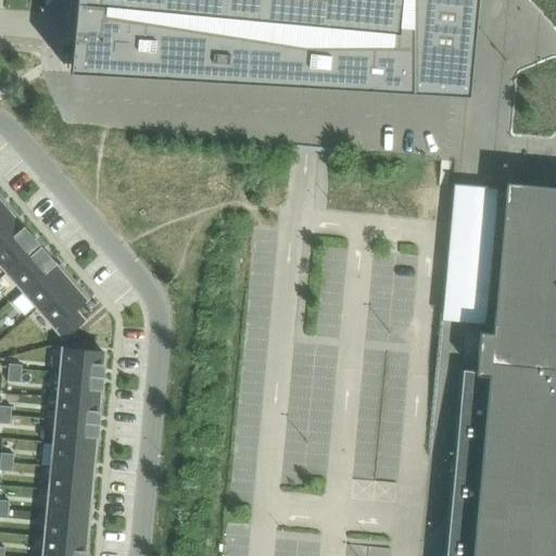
[(65,124),(65,125),(67,126),(291,147),(301,148),(318,149),(331,150),(422,159),(441,161),(445,161),(450,161),(460,162),(492,165),(493,165),(501,166),(500,181),(498,186),(495,217),(493,242),(485,323),(484,332),(480,331),(466,330),(463,369),(455,447),(455,450),(456,450),(456,451),(452,502),(445,555),(555,555),(555,0),(76,0),(71,65),(70,73),(65,124)]
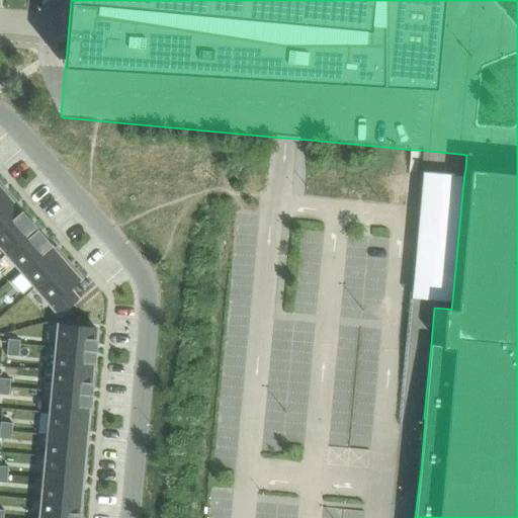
[(7,196),(0,201),(0,230),(21,212),(13,203),(16,201),(9,193),(6,195),(7,196)]
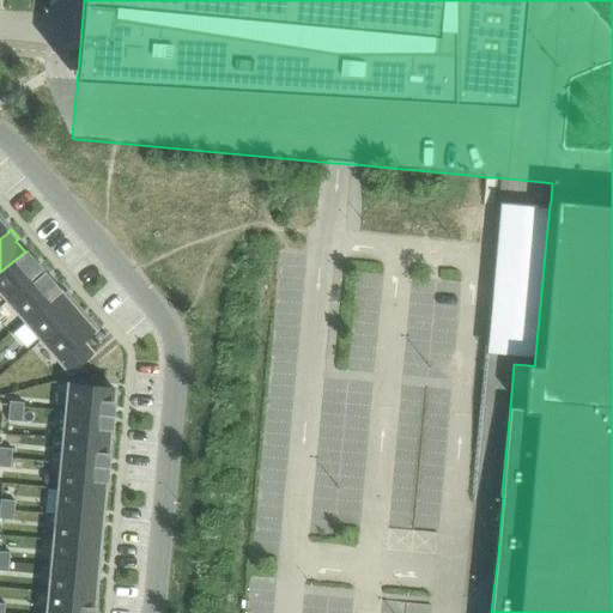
[(25,252),(0,272),(0,291),(7,301),(42,271),(25,252)]
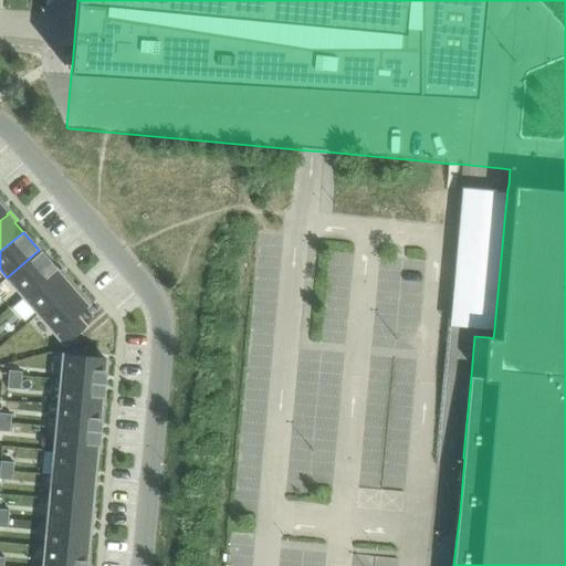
[(39,250),(7,278),(23,295),(54,269),(39,250)]
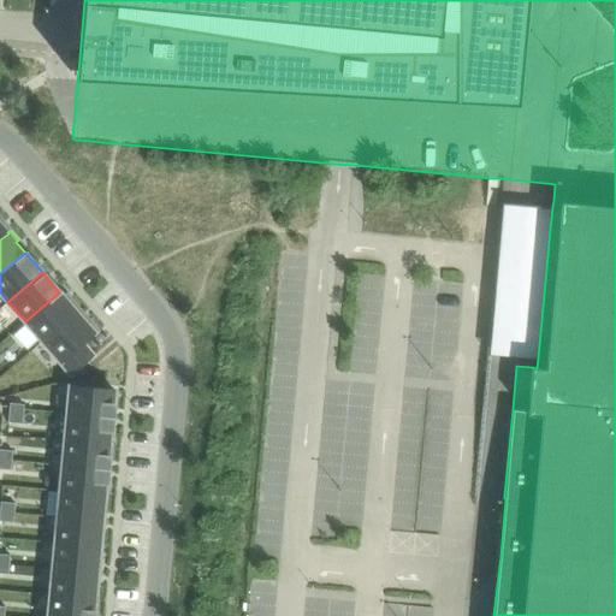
[(59,292),(25,321),(42,342),(76,312),(77,313),(81,309),(71,300),(69,302),(59,292)]
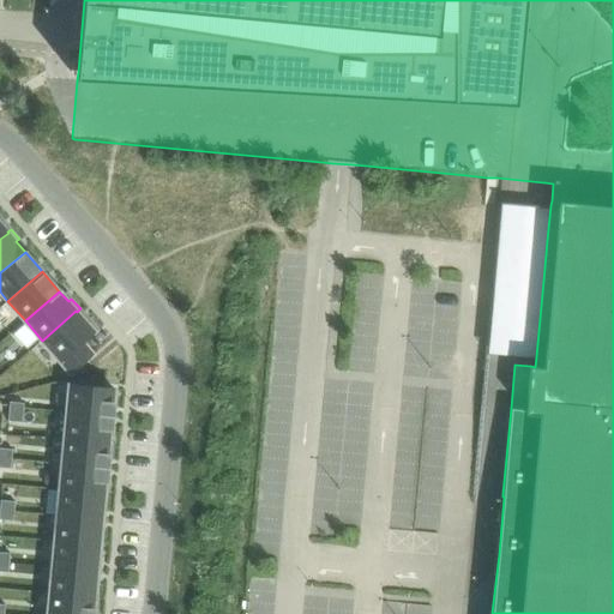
[(76,311),(42,341),(71,373),(92,354),(82,342),(92,333),(92,332),(97,329),(89,319),(85,321),(77,312),(76,311)]
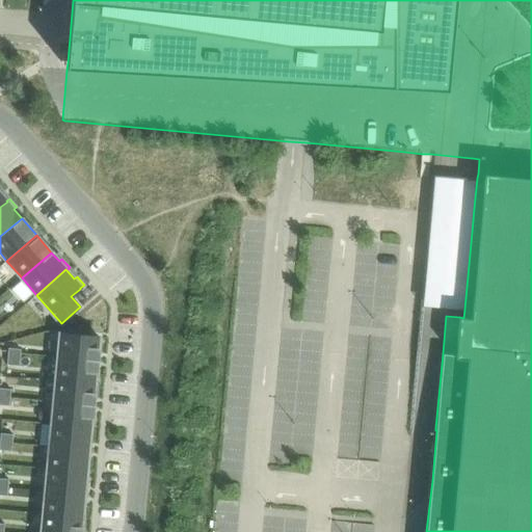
[(60,334),(57,356),(97,361),(99,338),(60,334)]
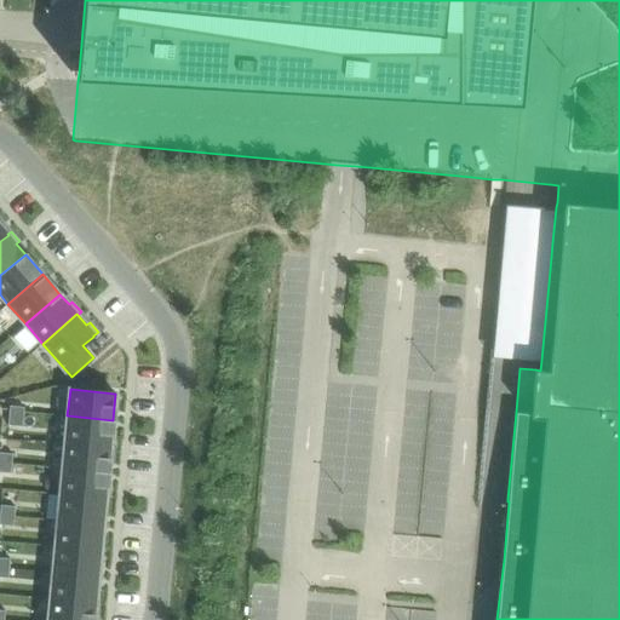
[(10,406),(9,415),(23,417),(24,407),(10,406)]
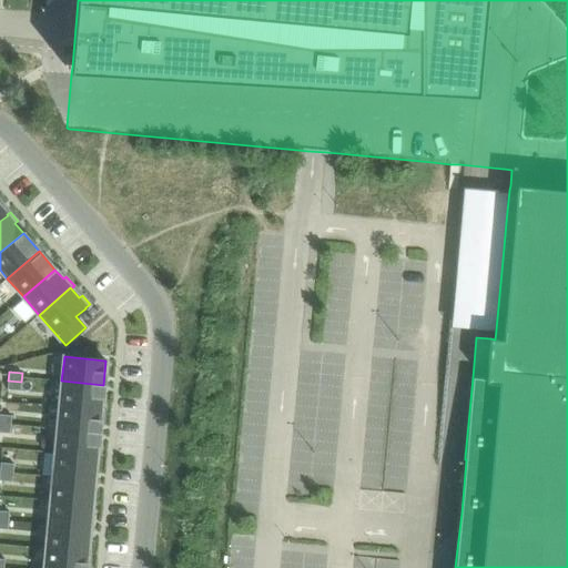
[(8,381),(7,389),(20,391),(21,382),(8,381)]
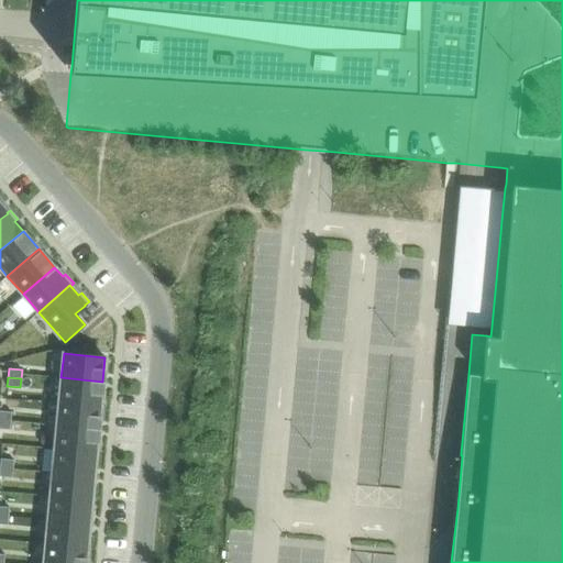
[(61,377),(58,401),(100,405),(102,382),(61,377)]
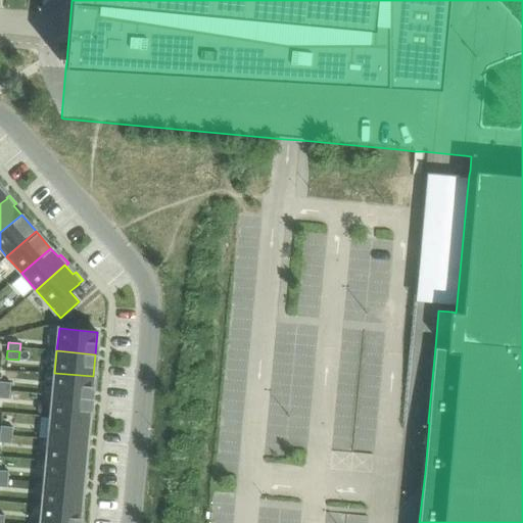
[(54,373),(52,394),(91,398),(93,376),(54,373)]
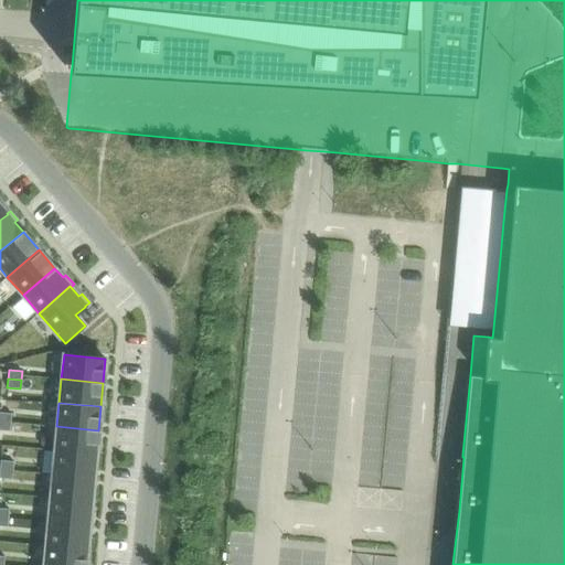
[(0,412),(0,420),(11,423),(11,414),(0,412)]
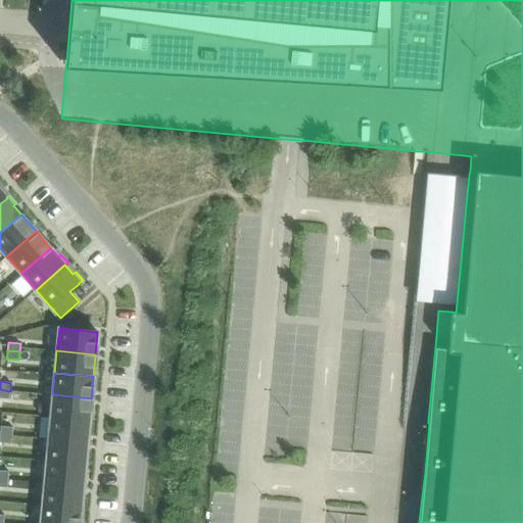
[(0,389),(0,397),(9,399),(10,391),(0,389)]
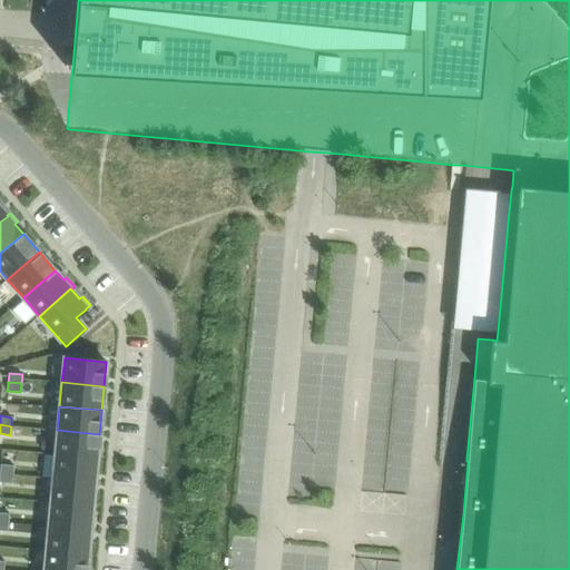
[(57,430),(55,454),(97,458),(99,434),(57,430)]
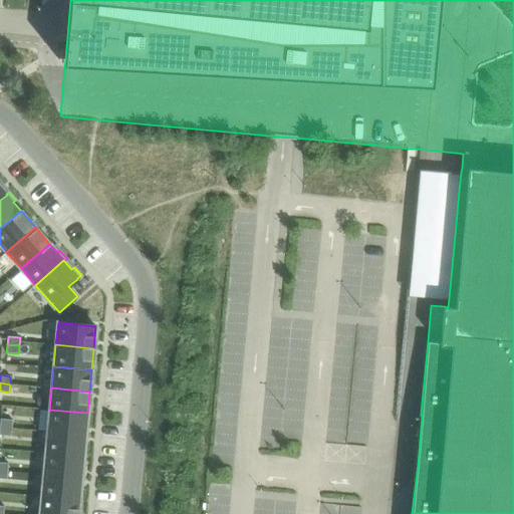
[(49,410),(47,431),(85,435),(87,413),(49,410)]
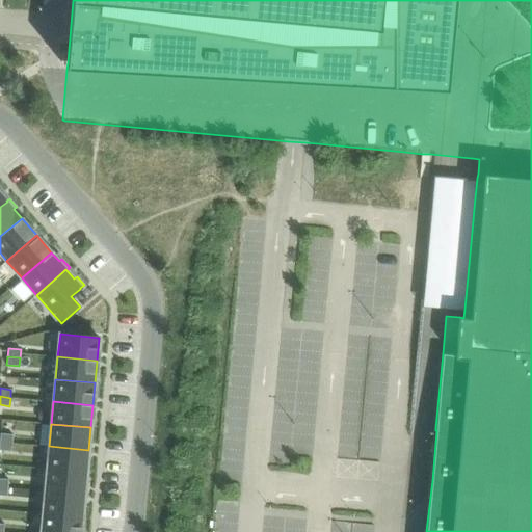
[(0,433),(0,435),(0,442),(12,443),(12,434),(0,433)]
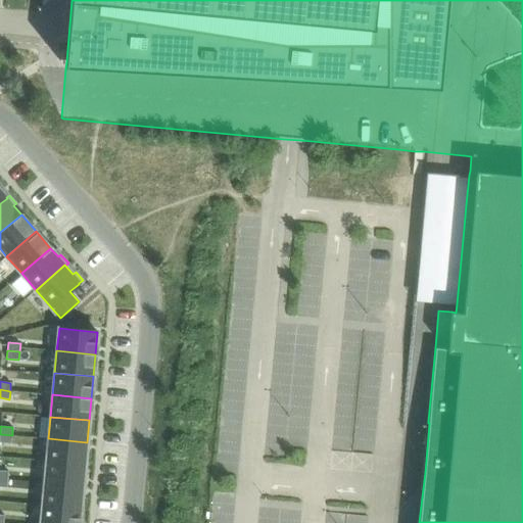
[(0,434),(0,442),(11,443),(12,435),(0,434)]
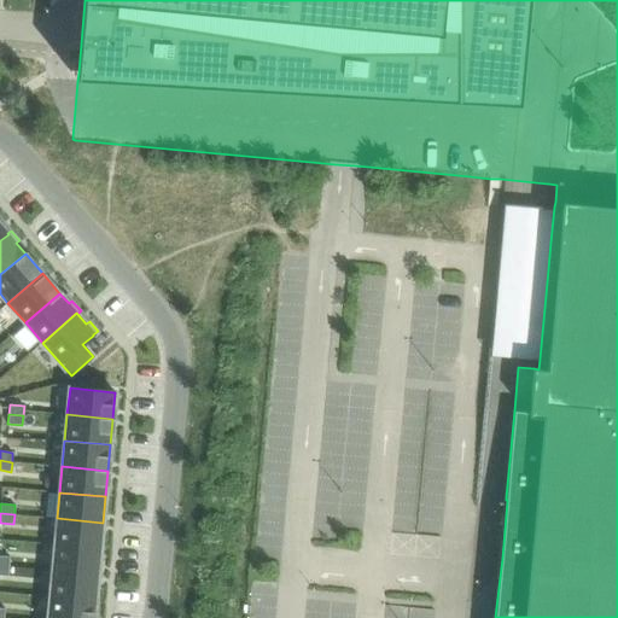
[(57,518),(54,544),(100,548),(103,523),(57,518)]
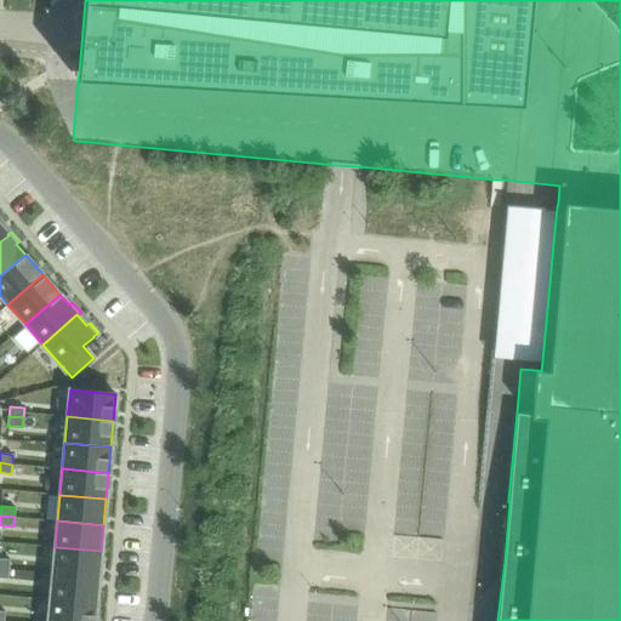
[(55,547),(52,573),(98,577),(101,551),(55,547)]
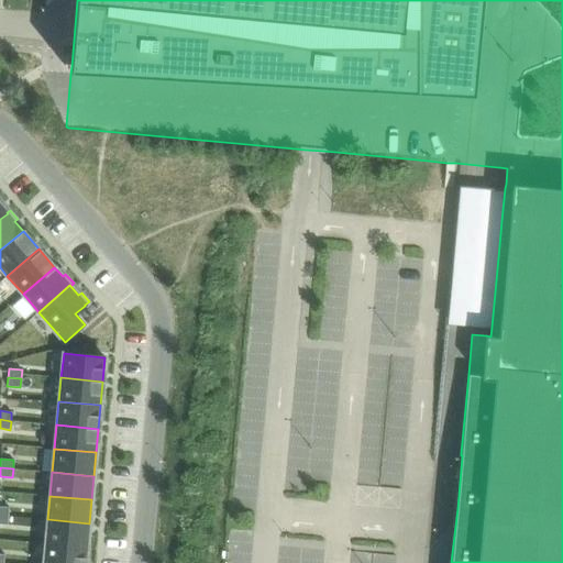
[(0,506),(0,515),(8,516),(9,507),(0,506)]
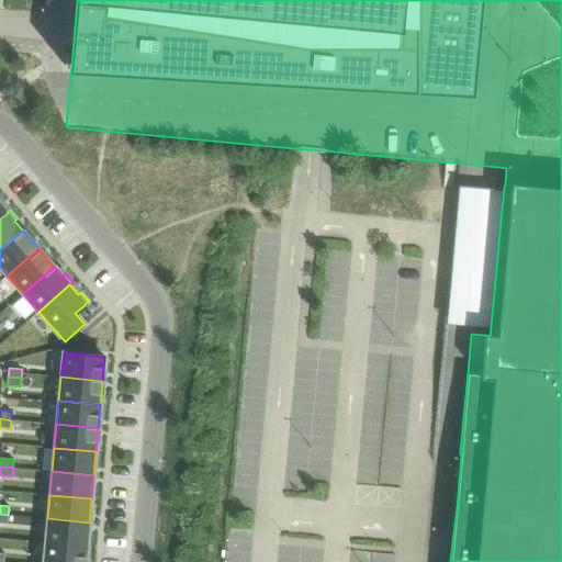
[(47,518),(45,542),(87,546),(89,523),(47,518)]
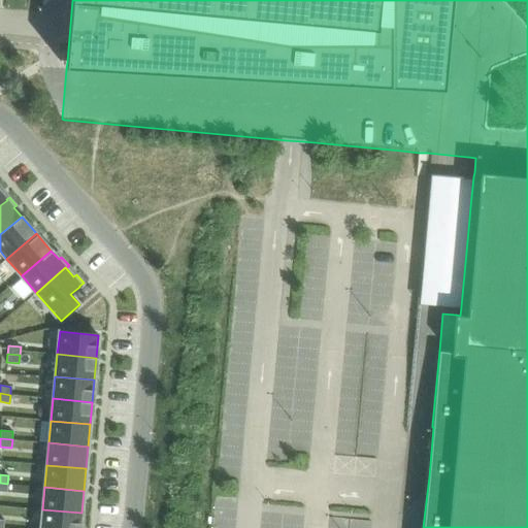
[(42,509),(40,527),(79,527),(81,513),(42,509)]
